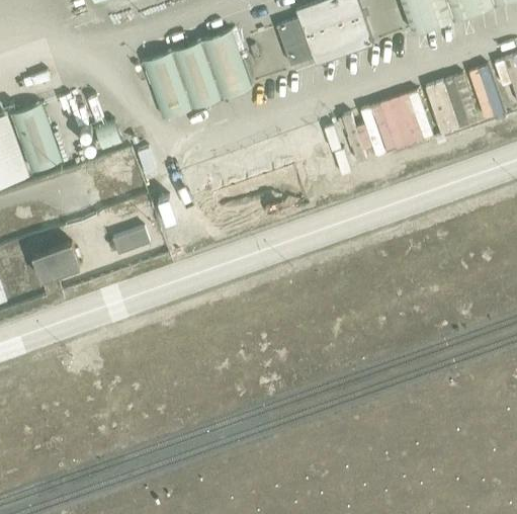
[(176,0),(122,0),(131,22),(178,5),(176,0)]
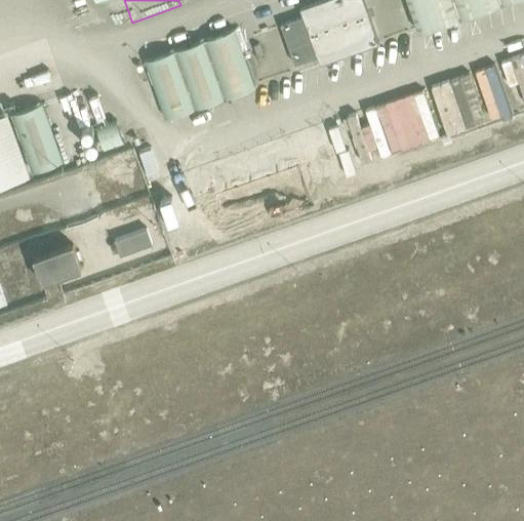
[(300,19),(278,28),(292,71),(316,63),(319,70),(379,48),(362,0),(331,0),(298,11),(300,19)]
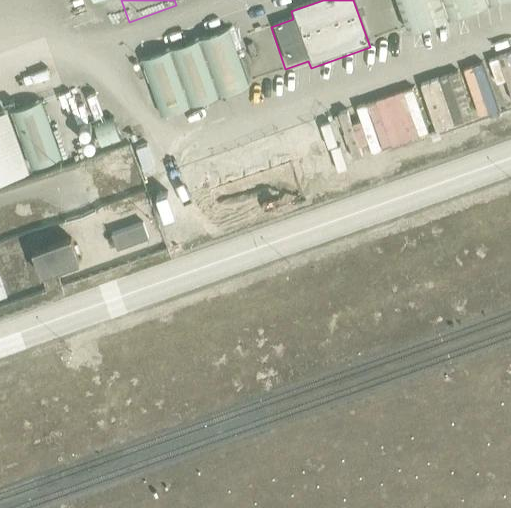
[(393,0),(406,36),(507,0),(393,0)]
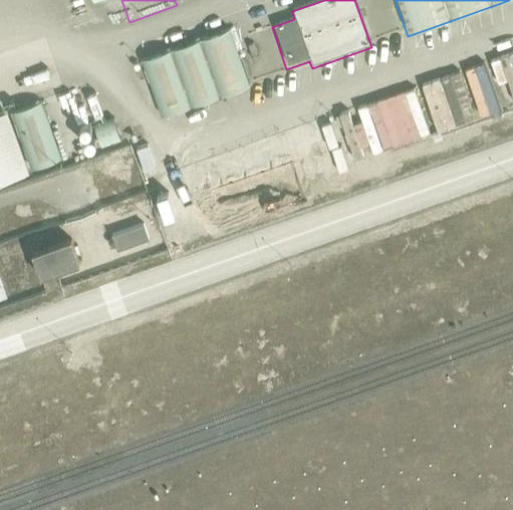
[(227,33),(140,64),(160,121),(248,89),(227,33)]
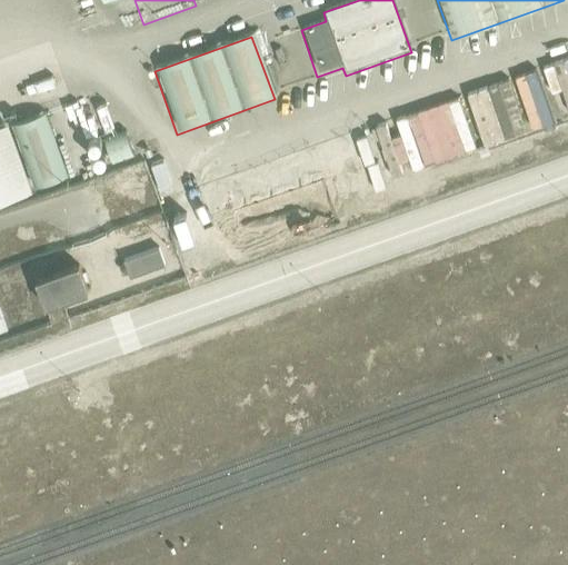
[(567,61),(545,67),(555,112),(567,109),(567,61)]
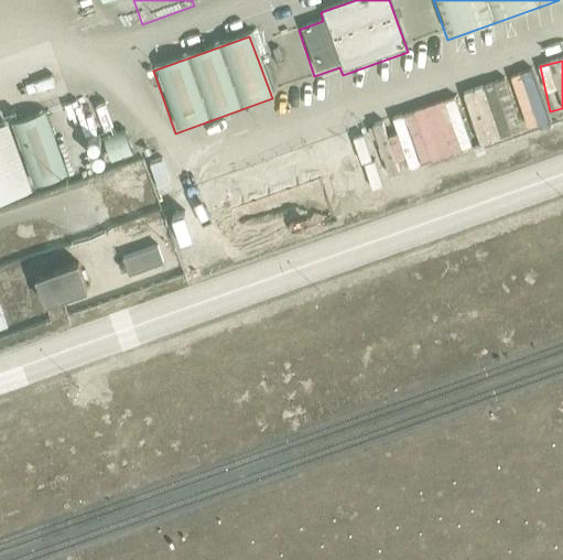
[(520,111),(542,104),(532,71),(509,77),(520,111)]
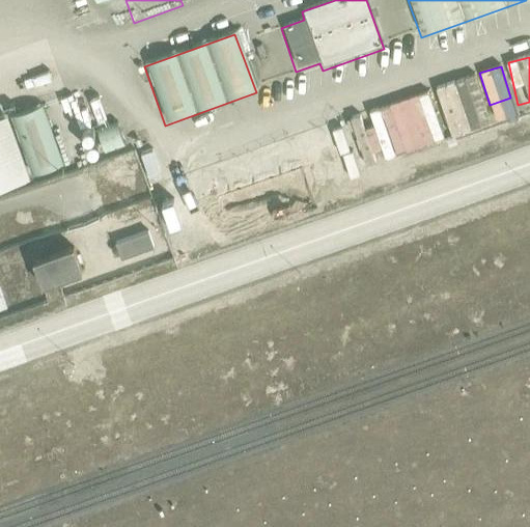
[(479,83),(437,82),(437,101),(479,101),(479,83)]
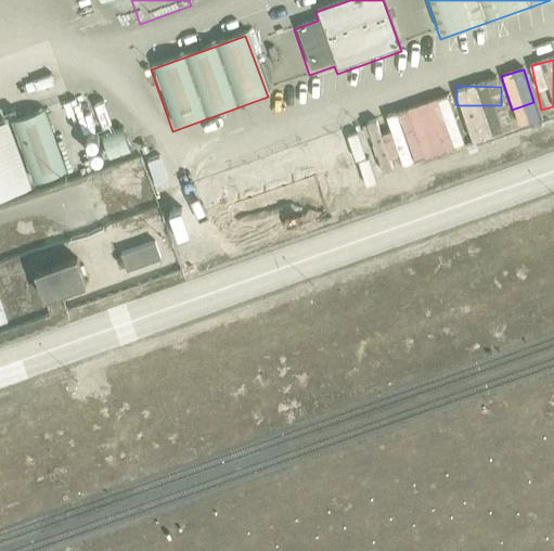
[(42,114),(9,126),(31,188),(64,176),(42,114)]
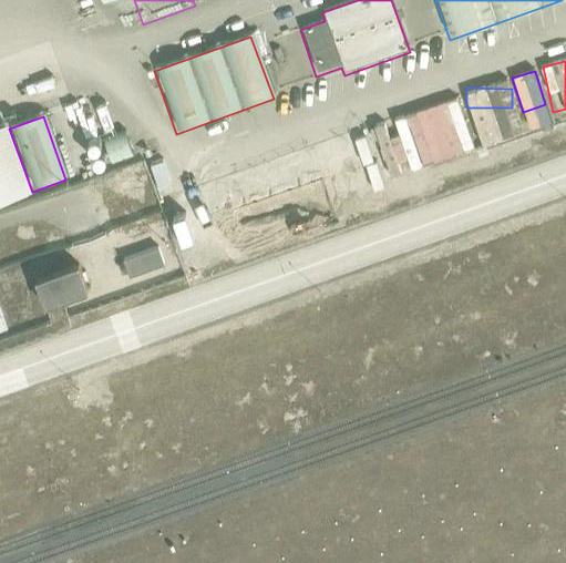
[(6,126),(0,129),(0,205),(30,195),(6,126)]
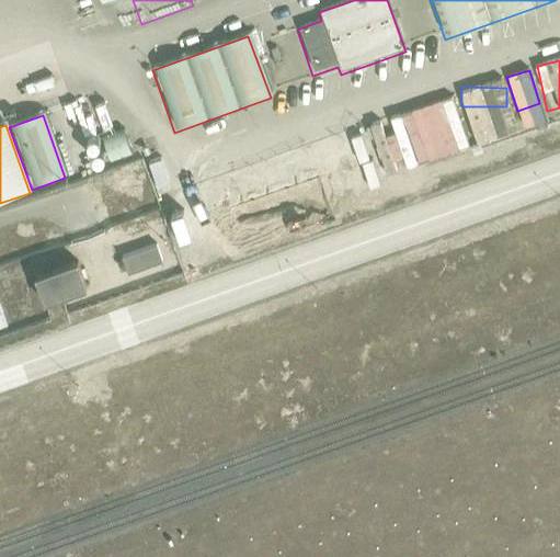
[(288,177),(169,217),(189,276),(308,236),(288,177)]
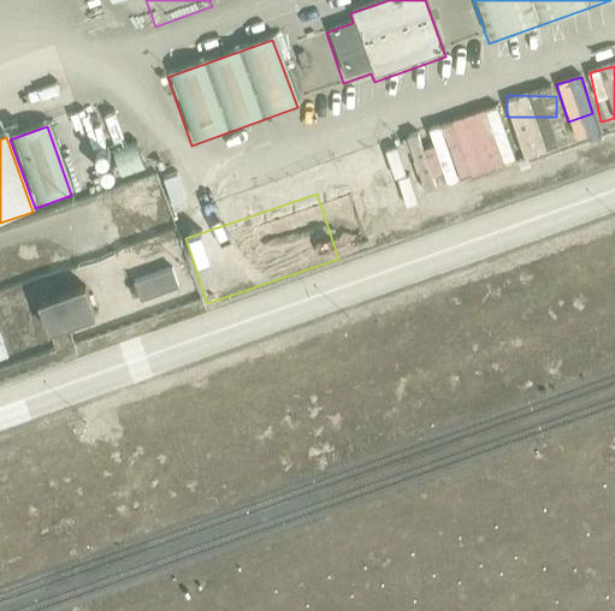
[(132,285),(140,303),(177,290),(170,272),(132,285)]
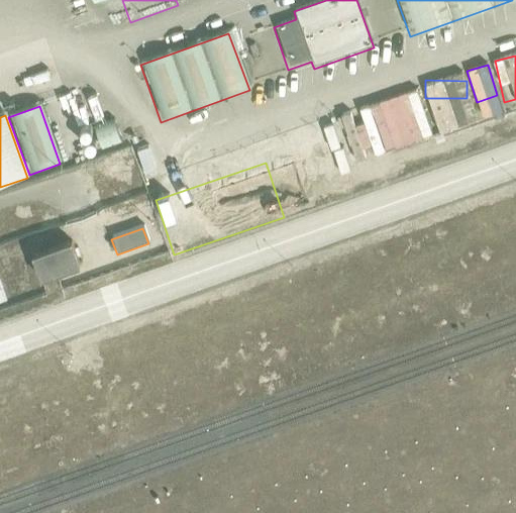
[(31,259),(39,283),(56,277),(79,269),(70,244),(31,259)]
